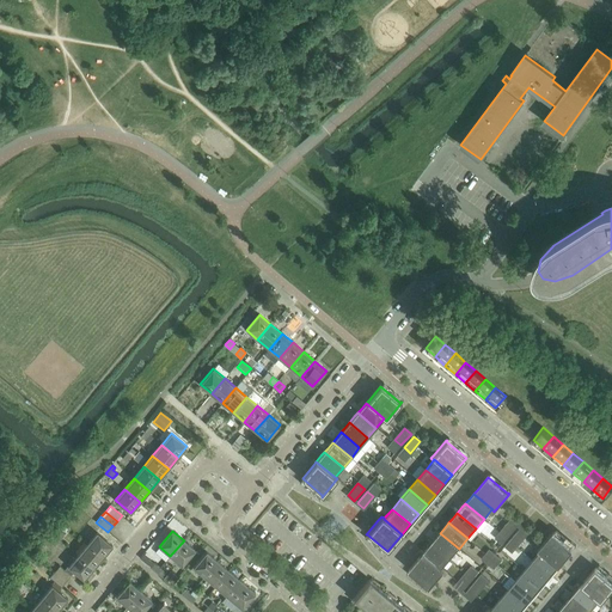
[(554,531),(542,545),(538,549),(540,551),(542,551),(560,565),(574,549),(554,532),(555,531),(554,531)]
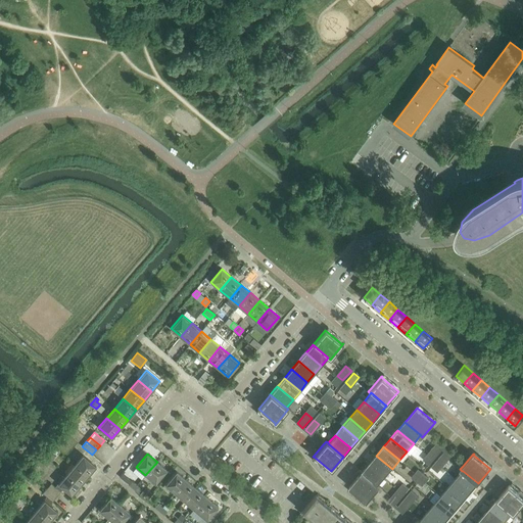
[(83,455),(75,465),(88,476),(96,466),(83,455)]
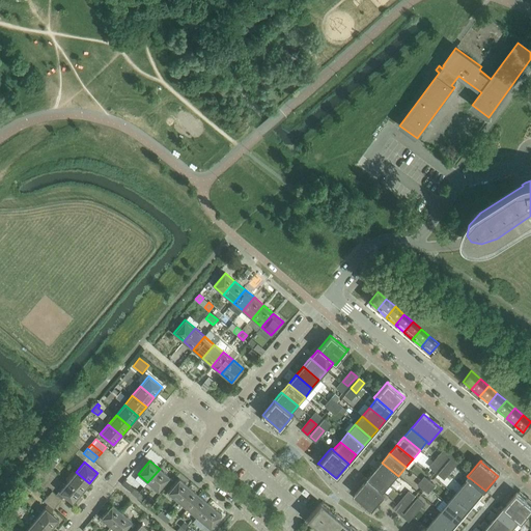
[(382,463),(378,468),(374,471),(391,484),(398,476),(382,463)]
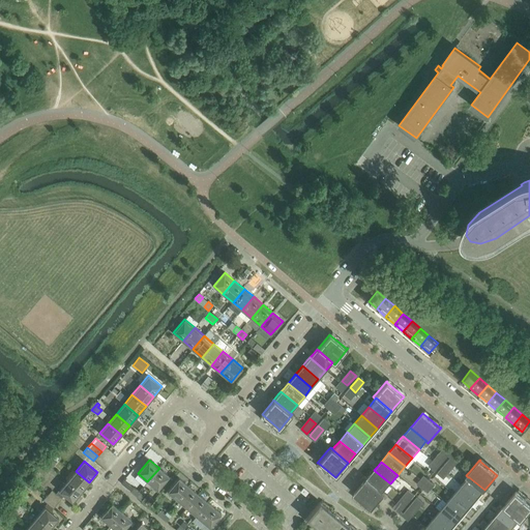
[(169,476),(159,468),(147,481),(157,490),(169,476)]
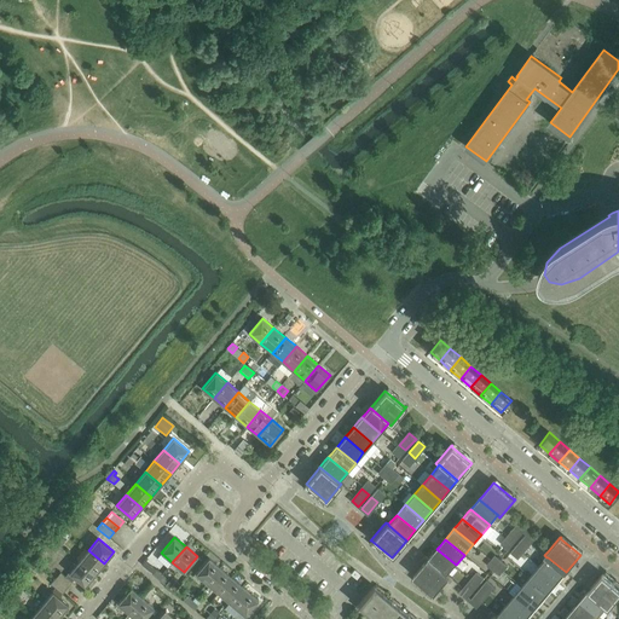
[(437,549),(434,553),(428,559),(447,574),(456,565),(437,549)]
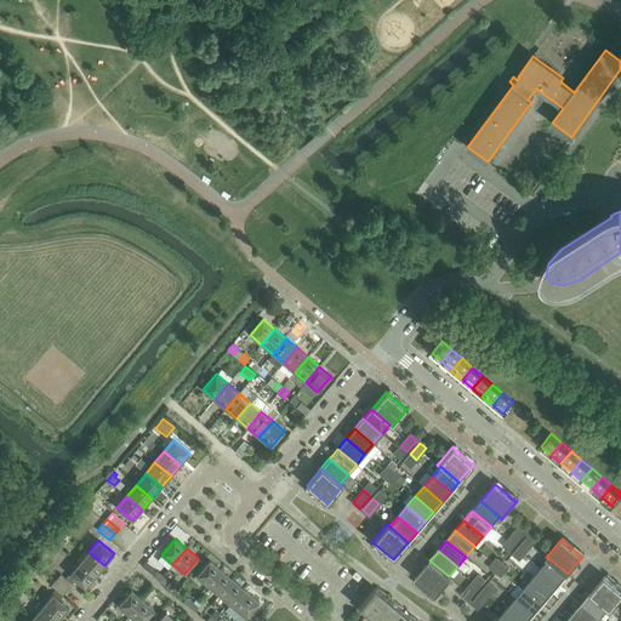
[(104,565),(89,552),(79,563),(95,576),(104,565)]
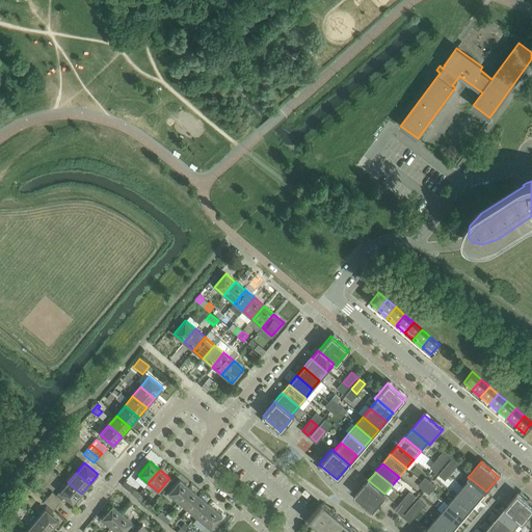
[(168,494),(178,502),(189,488),(180,479),(168,494)]
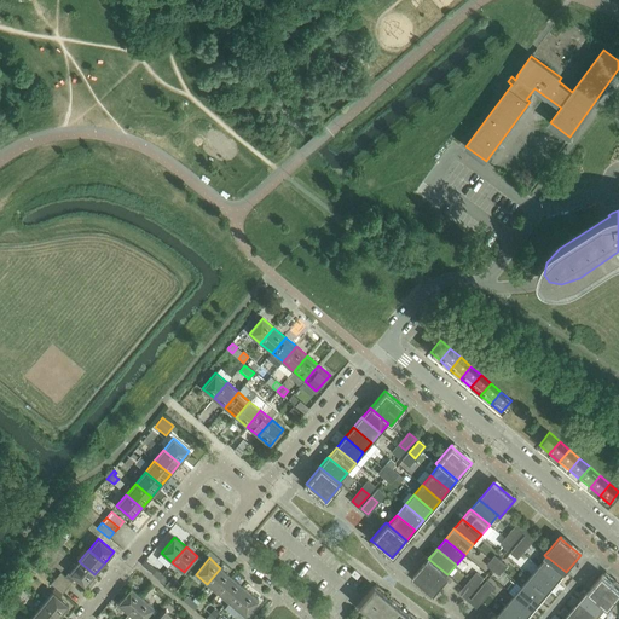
[(548,557),(547,557),(539,567),(557,583),(566,572),(548,557)]
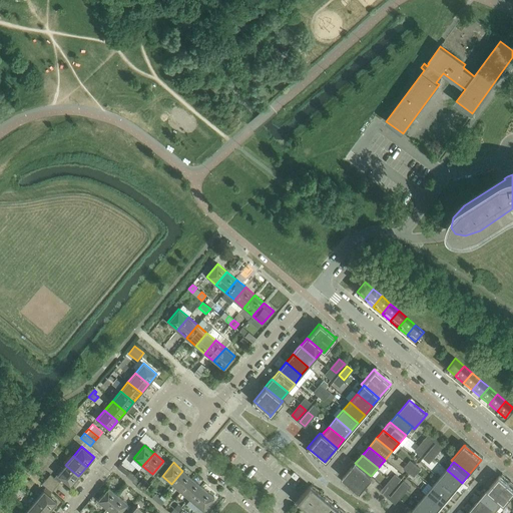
[(345,477),(344,478),(360,492),(360,493),(373,477),(371,476),(355,463),(344,476),(345,477)]
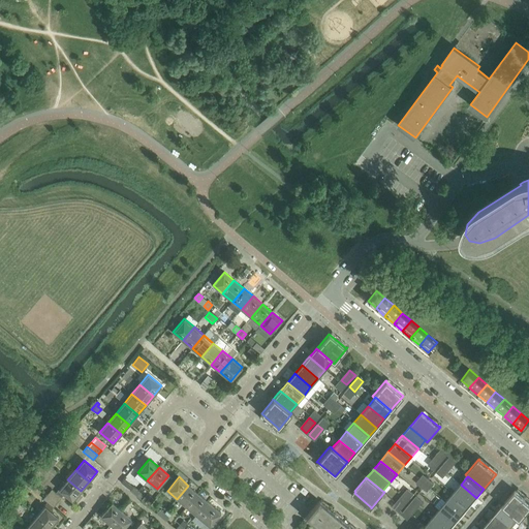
[(30,479),(23,489),(29,494),(36,485),(30,479)]
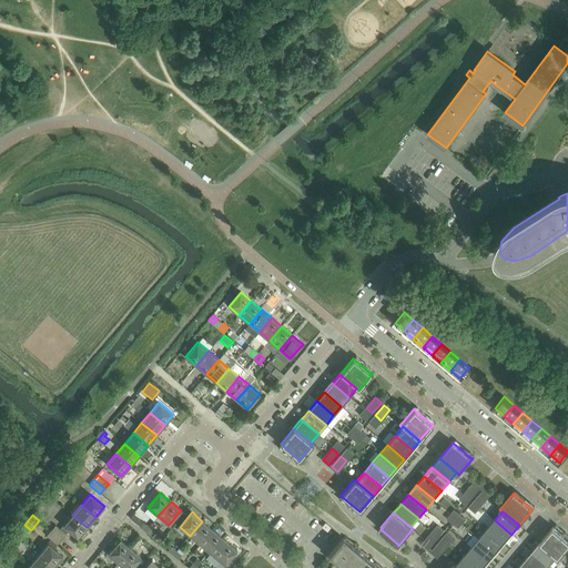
[(87,527),(72,515),(63,526),(69,530),(78,538),(87,527)]
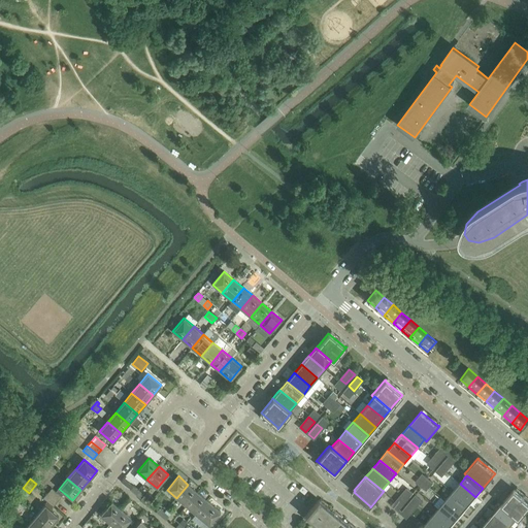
[(475,497),(460,484),(453,492),(468,505),(475,497)]
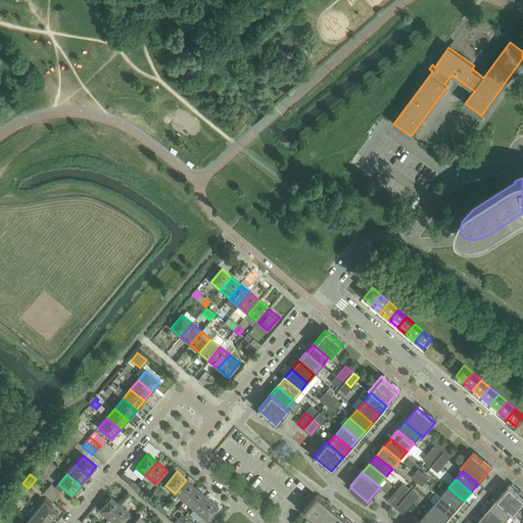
[(196,487),(186,480),(175,493),(185,502),(196,487)]
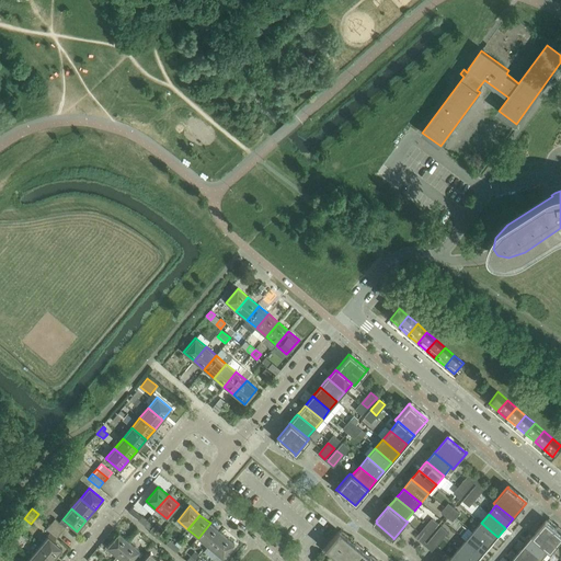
[(59,523),(55,518),(50,524),(60,533),(65,527),(59,523)]
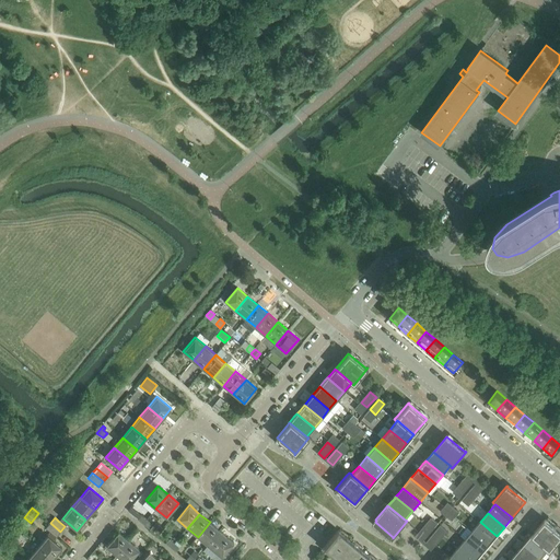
[(559,532),(546,520),(535,532),(532,535),(549,549),(548,549),(550,551),(559,539),(559,532)]
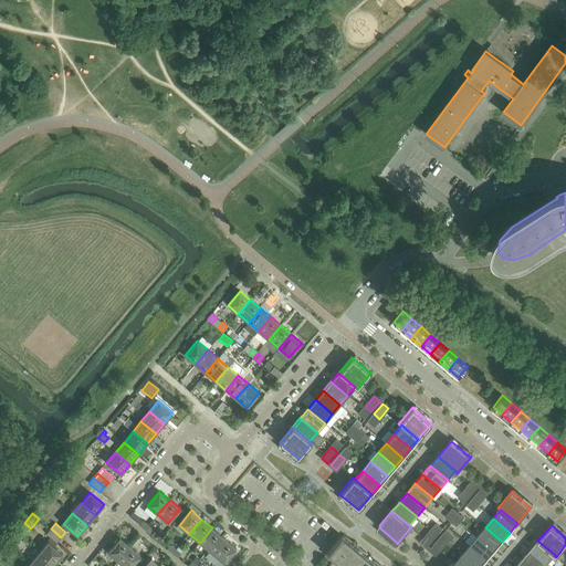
[(222,536),(212,527),(200,543),(210,551),(222,536)]
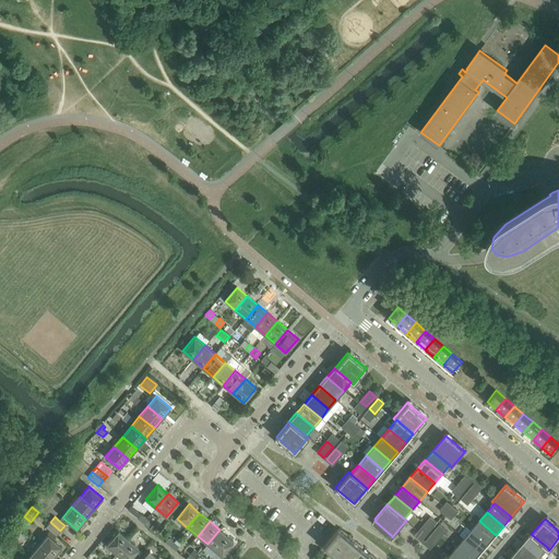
[(496,535),(479,521),(472,530),(488,544),(496,535)]
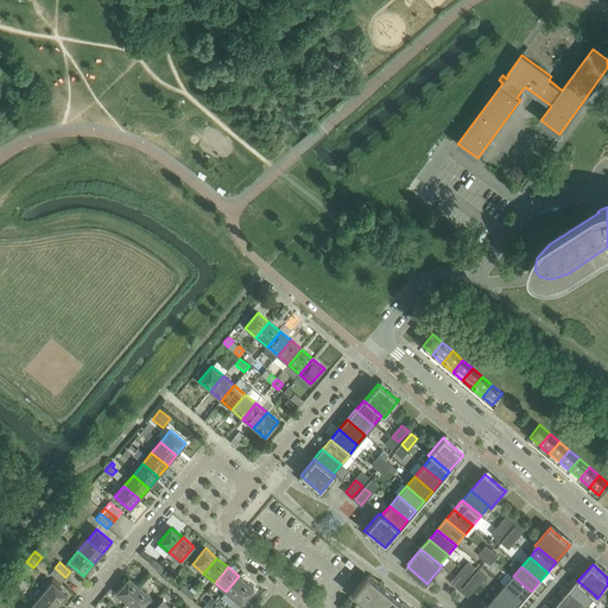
[(65,577),(55,568),(50,574),(55,577),(61,583),(65,577)]
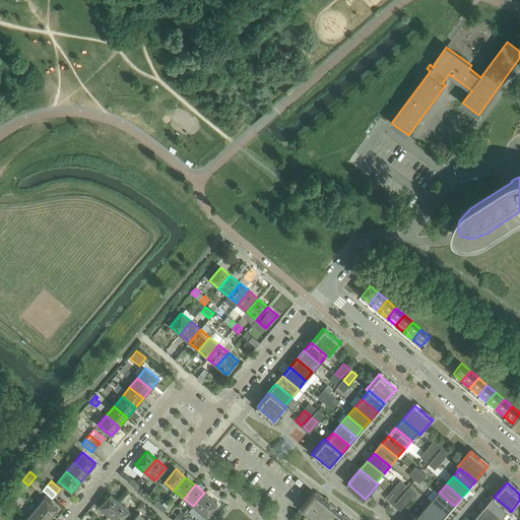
[(15,490),(11,494),(16,499),(20,494),(15,490)]
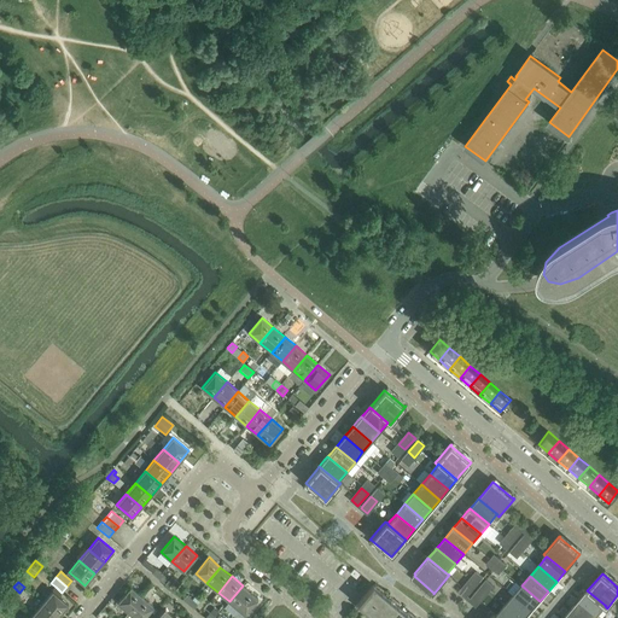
[(258,599),(243,586),(229,601),(245,614),(258,599)]
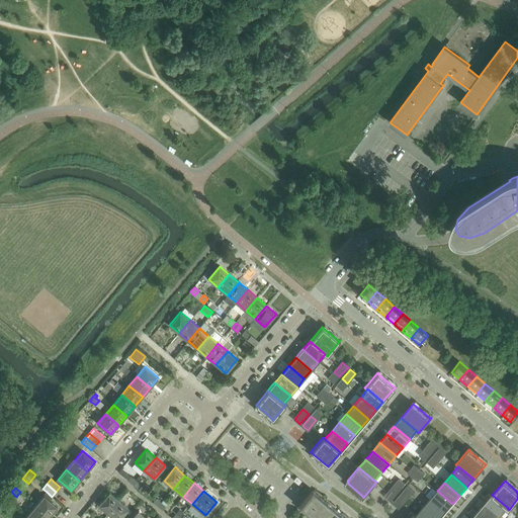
[(320,497),(313,491),(297,508),(298,509),(306,514),(320,497)]
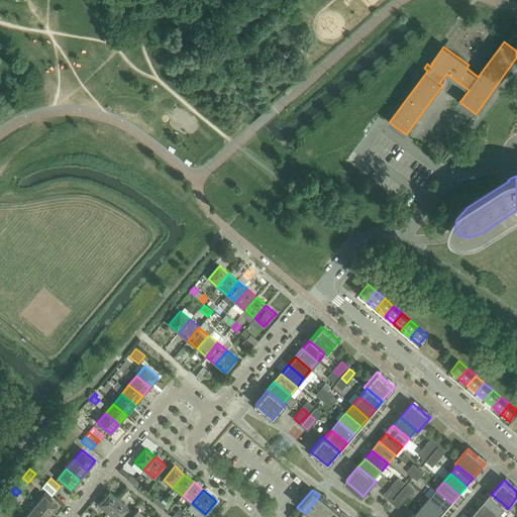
[(451,503),(436,490),(429,498),(444,511),(451,503)]
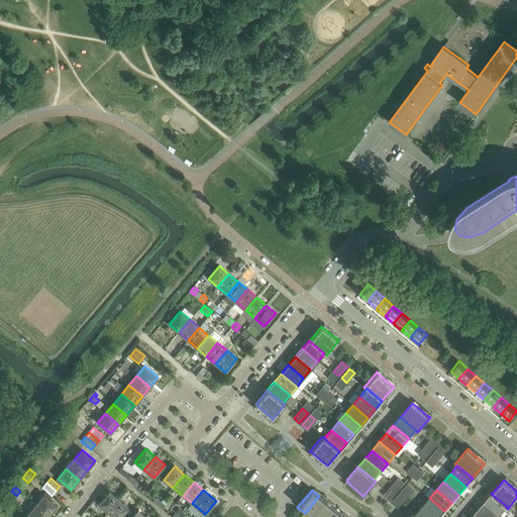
[(98,504),(108,512),(119,499),(109,491),(98,504)]
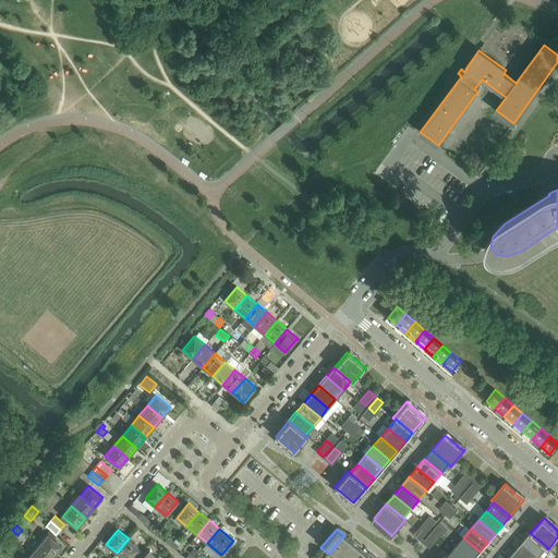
[(530,533),(525,538),(523,542),(540,556),(546,547),(547,547),(530,533)]
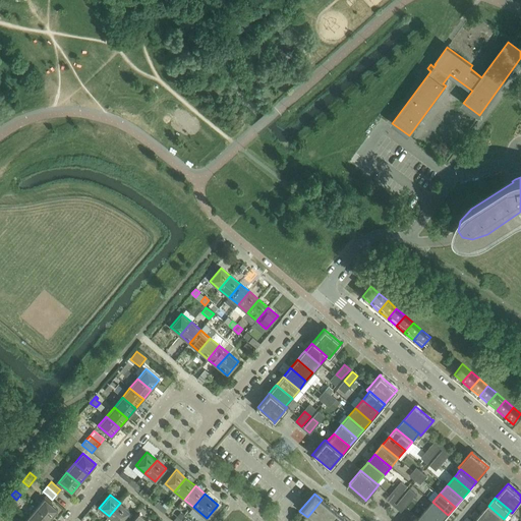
[(45,499),(36,508),(50,519),(58,510),(50,503),(45,499)]
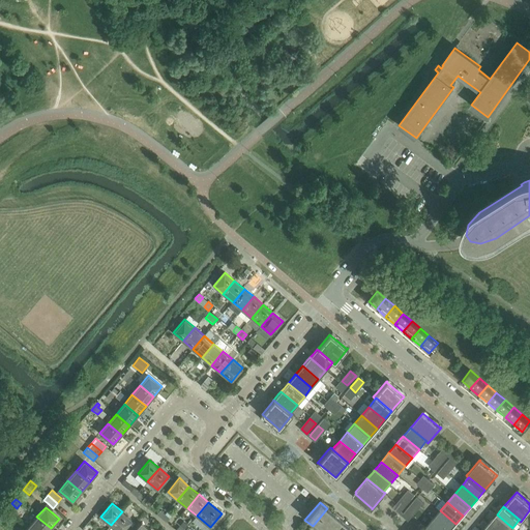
[(321,529),(334,514),(328,509),(327,508),(313,526),(317,529),(321,529)]
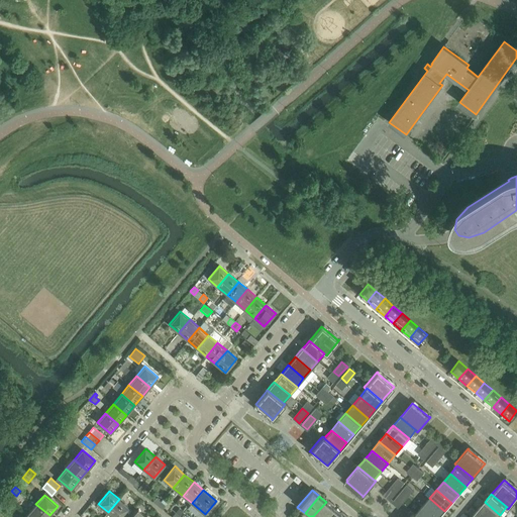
[(439,516),(444,511),(429,498),(422,507),(434,516),(439,516)]
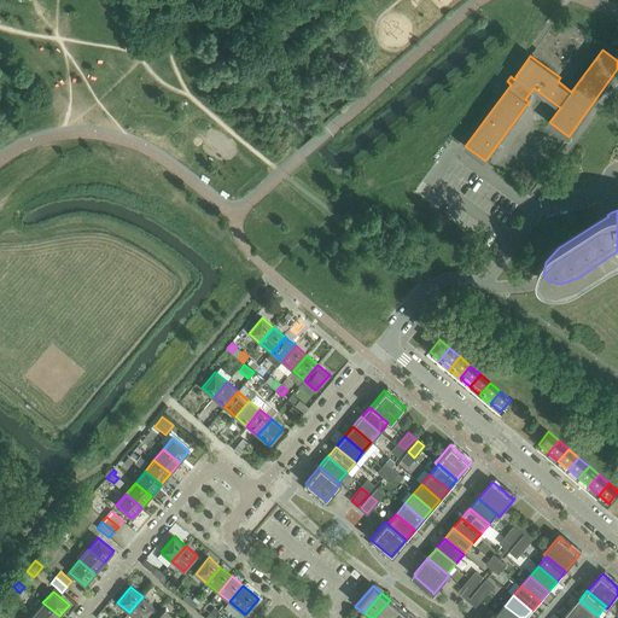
[(144,617),(153,606),(143,596),(129,612),(135,617),(144,617)]
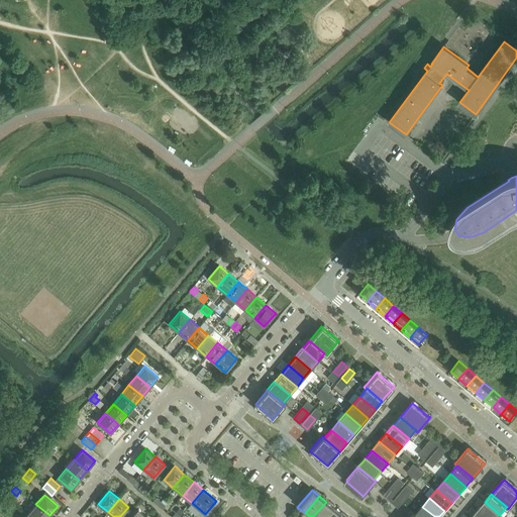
[(324,516),(333,507),(326,502),(313,516),(324,516)]
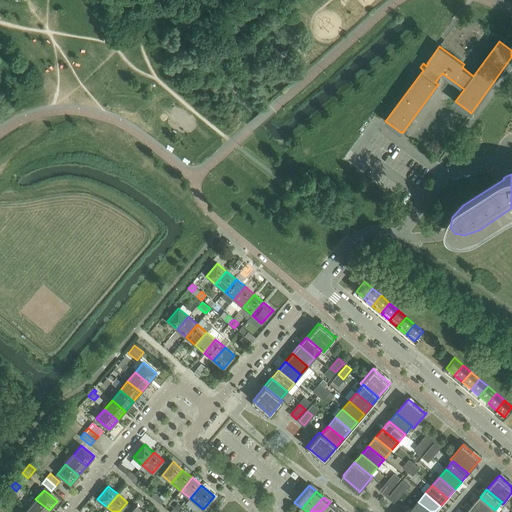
[(480,497),(477,500),(473,505),(480,511),(493,511),(495,510),(480,497)]
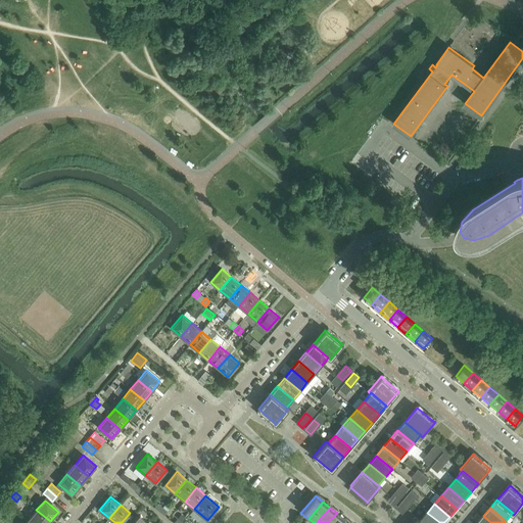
[(48,522),(50,521),(36,510),(29,519),(32,522),(48,522)]
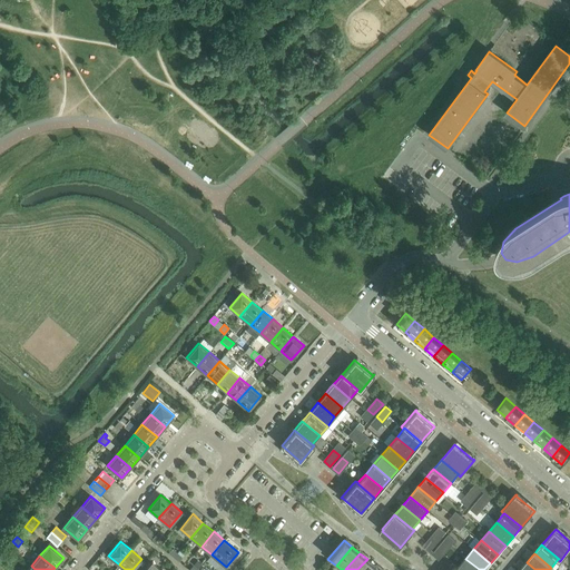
[(371,569),(375,566),(369,560),(367,559),(357,569),(371,569)]
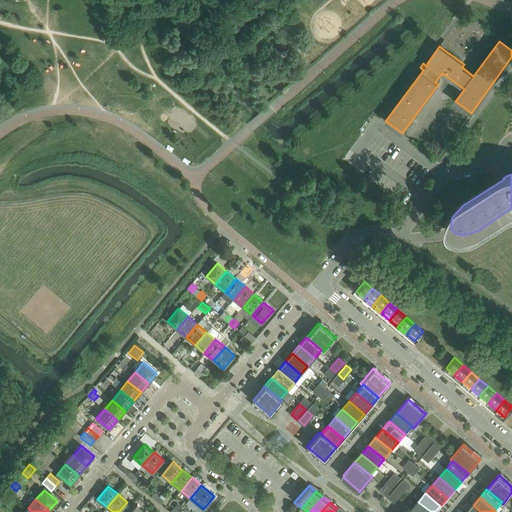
[(430,511),(418,502),(412,509),(411,510),(413,511),(430,511)]
